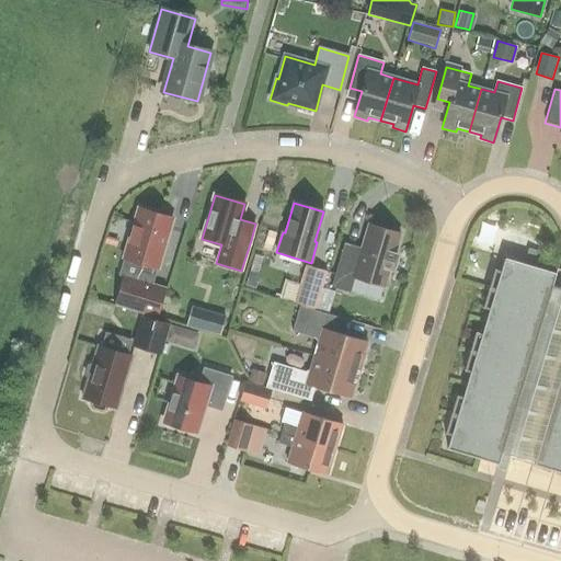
[(158,268),(172,218),(139,209),(124,259),(119,276),(124,277),(116,305),(157,317),(165,290),(152,286),(158,268)]
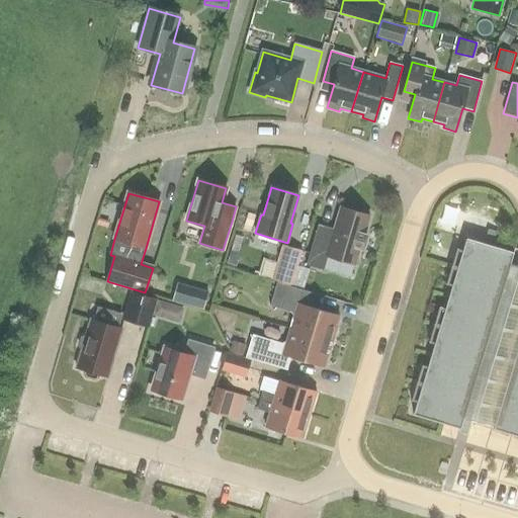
[(365,234),(370,216),(340,205),(333,229),(319,225),(306,265),(324,270),(328,257),(356,266),(360,250),(364,251),(369,235),(365,234)]
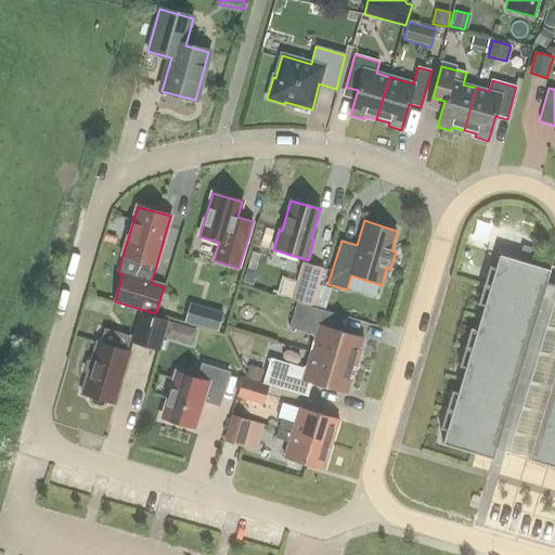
[(517,260),(502,257),(500,256),(495,269),(489,267),(478,305),(485,306),(477,331),(470,328),(459,368),(465,369),(457,394),(452,391),(440,429),(447,431),(442,444),(493,460),(494,453),(503,456),(505,450),(530,457),(529,461),(554,468),(554,285),(546,283),(550,271),(517,260)]
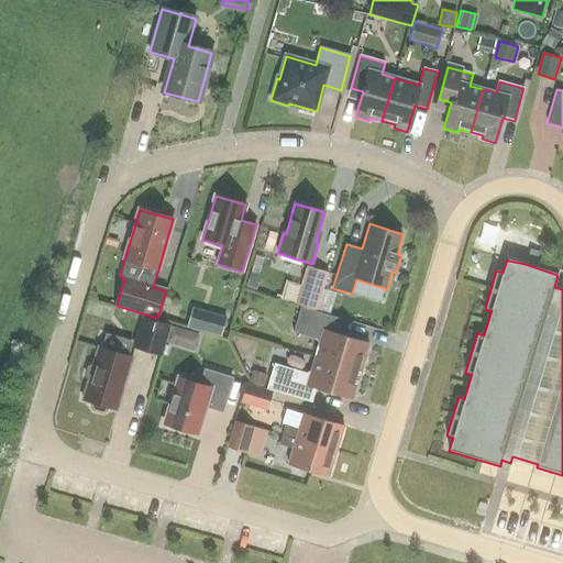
[(316,311),(328,273),(310,267),(298,306),(316,311)]
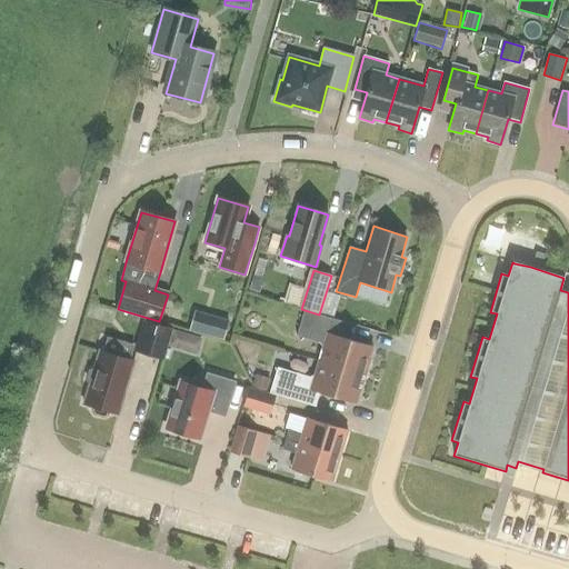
[(252,276),(248,290),(259,293),(263,278),(252,276)]
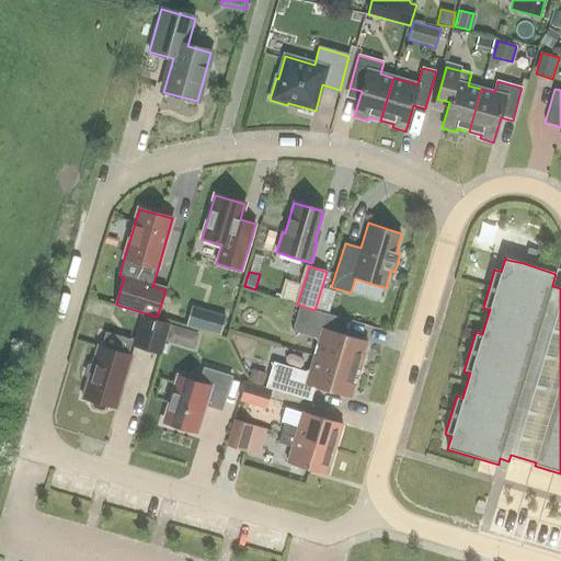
[(221,333),(228,313),(194,304),(189,323),(221,333)]
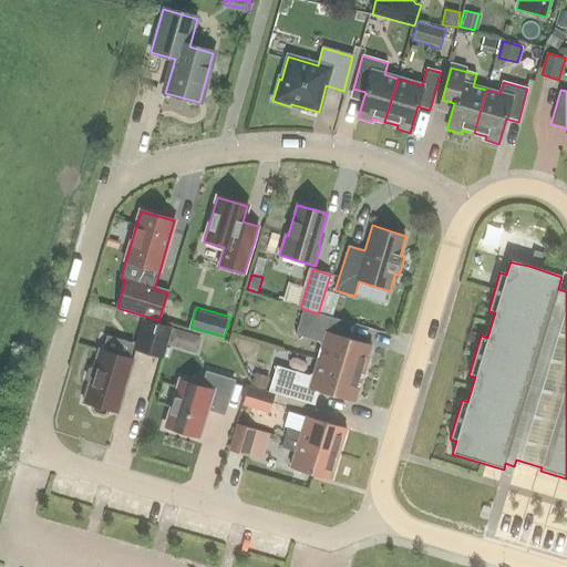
[(317,360),(363,373),(371,347),(336,336),(340,321),(302,310),(296,334),(319,341),(321,346),(317,360)]
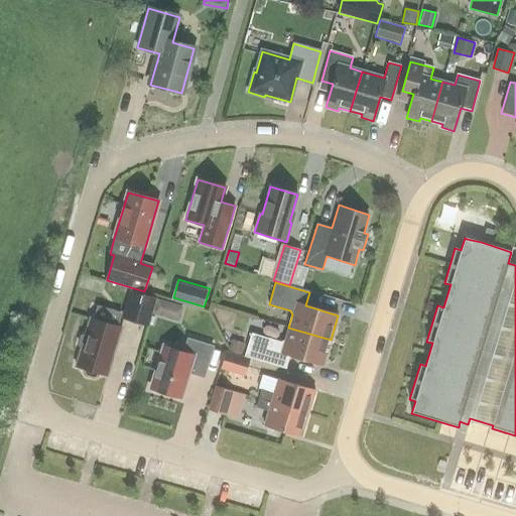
[(152,313),(156,299),(133,292),(125,319),(148,327),(152,313)]
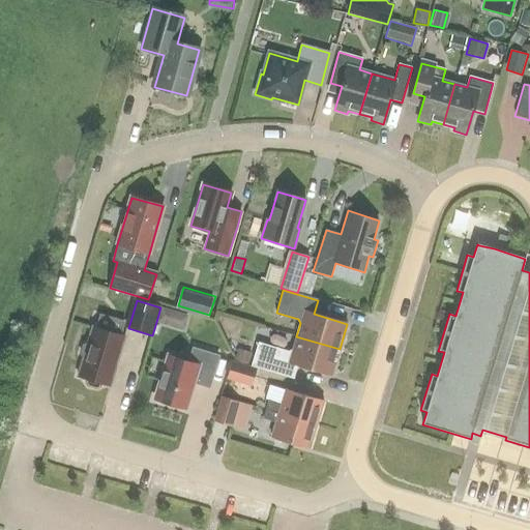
[(187,315),(160,306),(160,307),(156,322),(183,330),(187,315)]
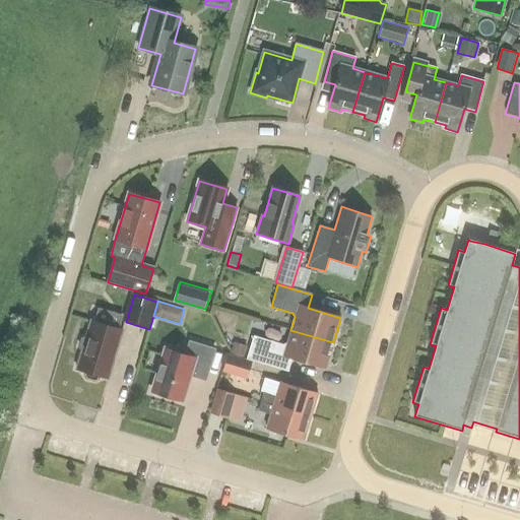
[(103,311),(102,323),(124,324),(125,312),(103,311)]
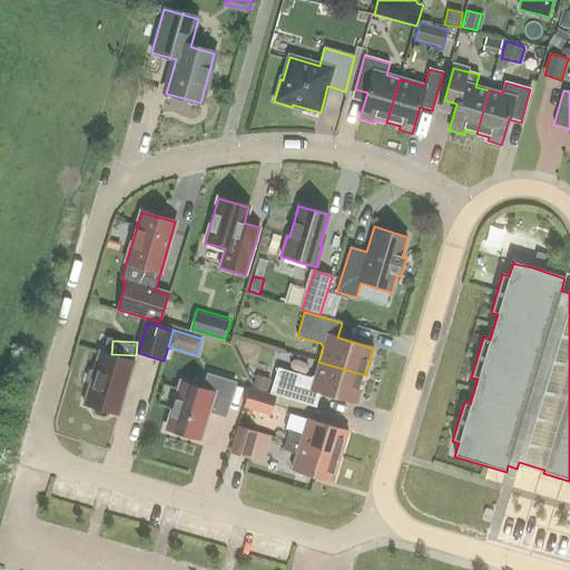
[(118,415),(134,362),(99,352),(94,371),(90,372),(87,381),(90,384),(84,405),(94,409),(92,412),(95,415),(104,418),(107,416),(108,412),(118,415)]
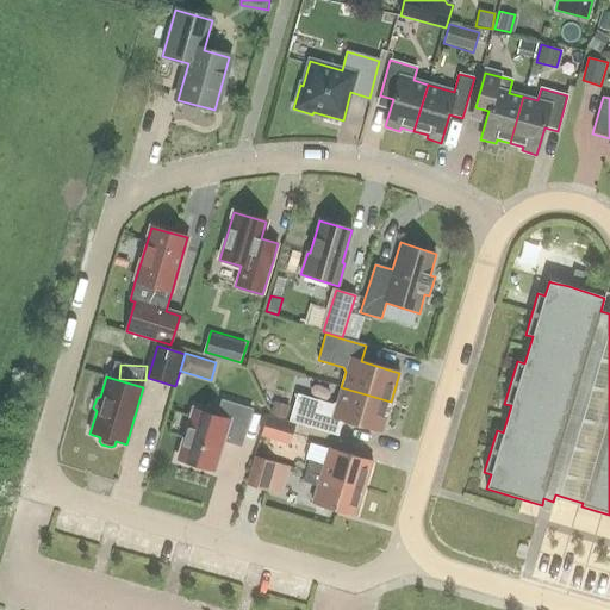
[(383,430),(391,402),(341,387),(337,400),(332,404),(318,399),(310,427),(340,435),(343,419),(383,430)]
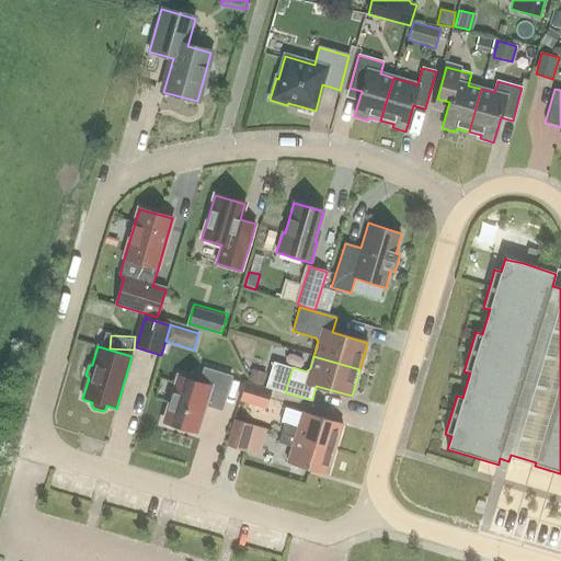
[(221,410),(231,378),(204,369),(199,384),(179,377),(164,423),(195,433),(204,405),(221,410)]
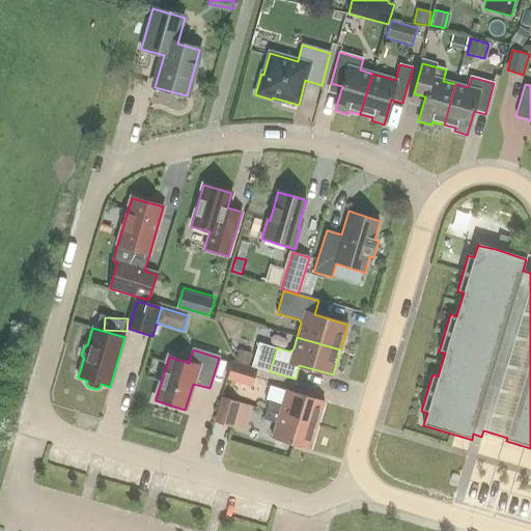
[(252,387),(257,369),(232,361),(227,380),(252,387)]
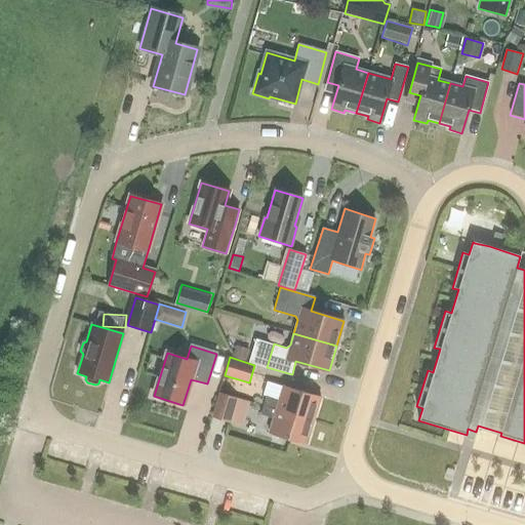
[(264,406),(314,421),(321,398),(283,387),(278,401),(266,397),(264,406)]
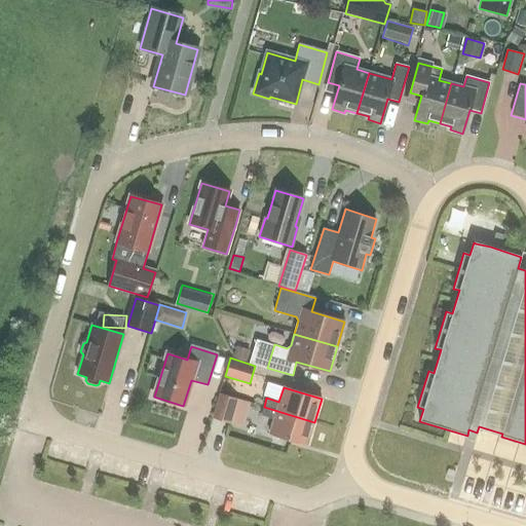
[(230,422),(236,400),(220,395),(213,417),(230,422)]
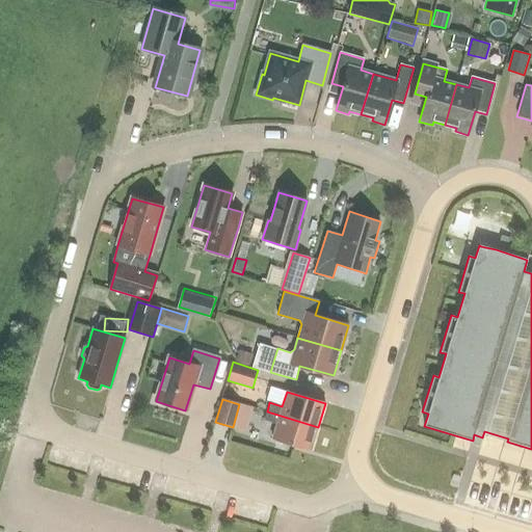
[(311,450),(318,427),(267,411),(264,421),(276,424),(272,439),(311,450)]
